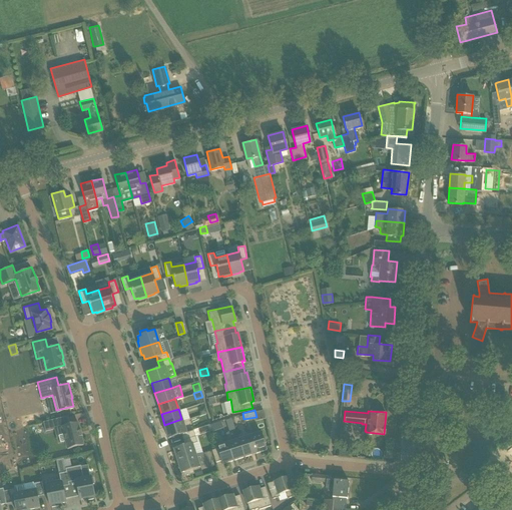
[(25,415),(20,416),(22,424),(27,423),(37,420),(35,413),(25,415)]
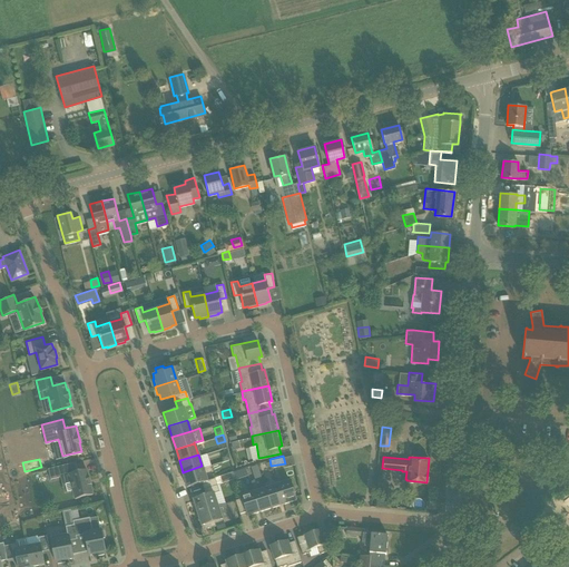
[(256,462),(249,465),(254,477),(261,475),(256,462)]
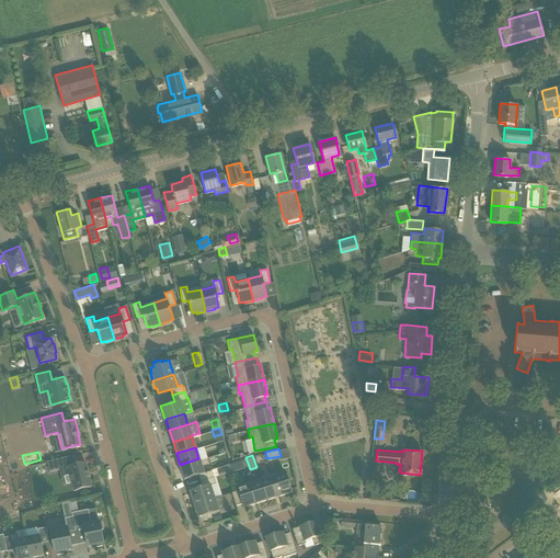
[(60,456),(46,459),(49,470),(63,466),(60,456)]
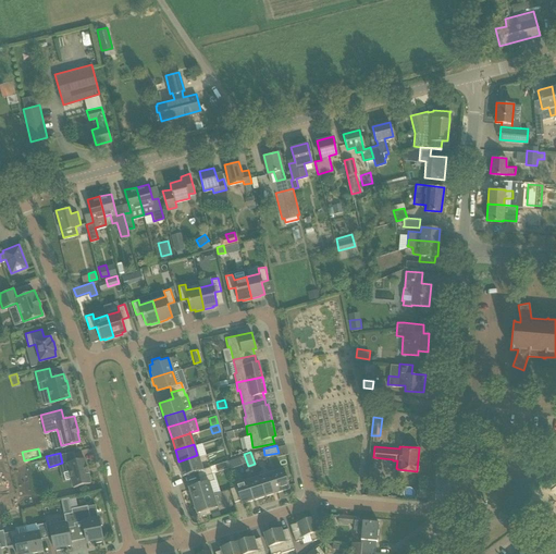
[(201,468),(197,455),(178,462),(177,462),(182,475),(196,470),(198,476),(210,472),(208,466),(201,468)]
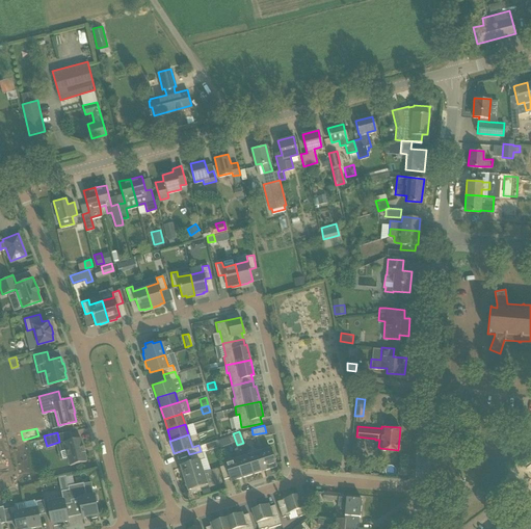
[(80,437),(63,441),(70,464),(85,459),(83,451),(84,450),(83,445),(82,445),(80,437)]
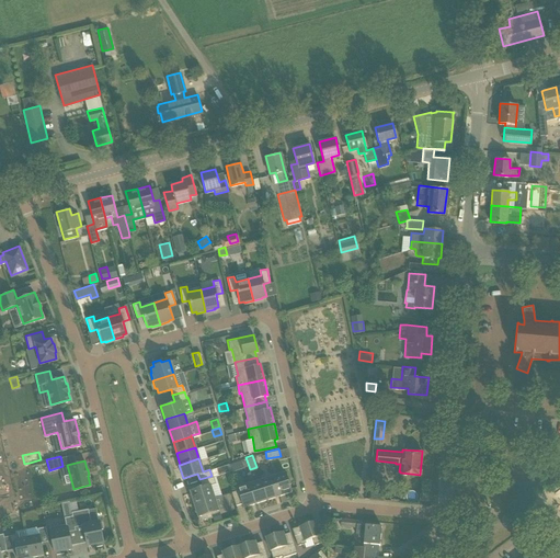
[(217,474),(230,469),(228,463),(215,467),(217,474)]
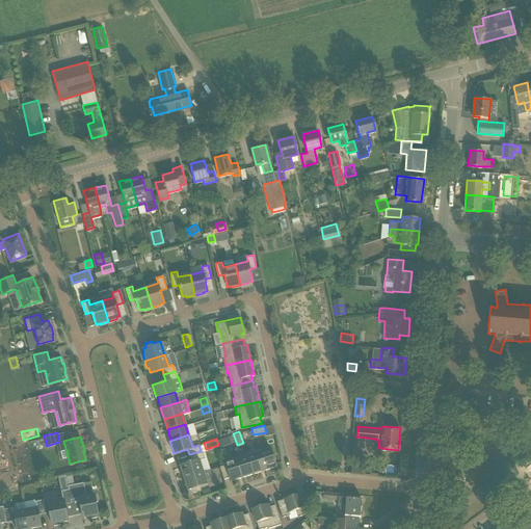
[(269,446),(259,449),(264,469),(275,465),(269,446)]
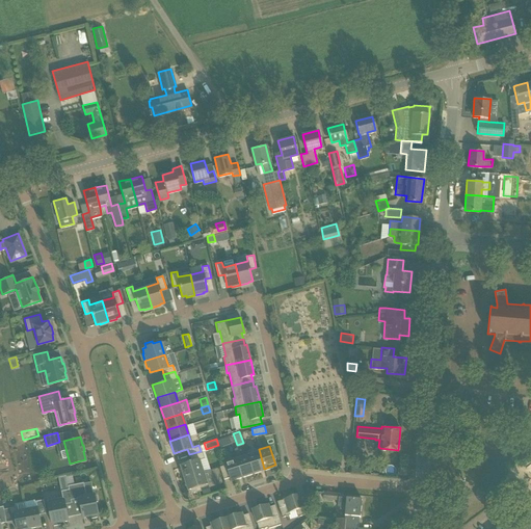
[(253,472),(264,469),(259,449),(247,453),(253,472)]
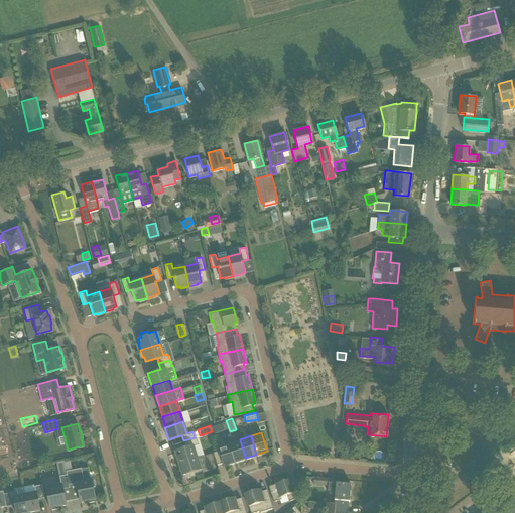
[(196,442),(195,437),(183,440),(185,446),(174,451),(175,456),(174,456),(176,463),(197,457),(192,443),(196,442)]
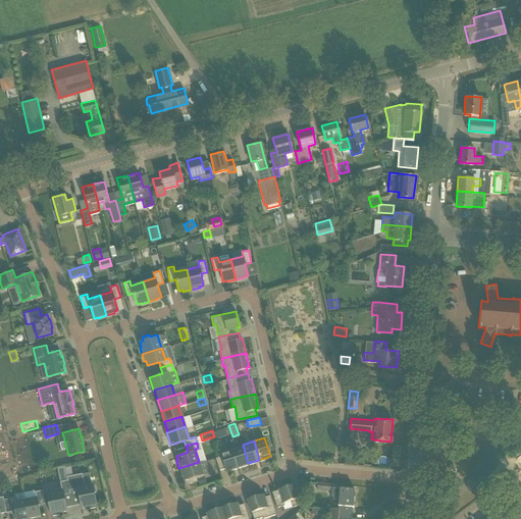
[(237,467),(248,463),(243,445),(231,448),(237,467)]
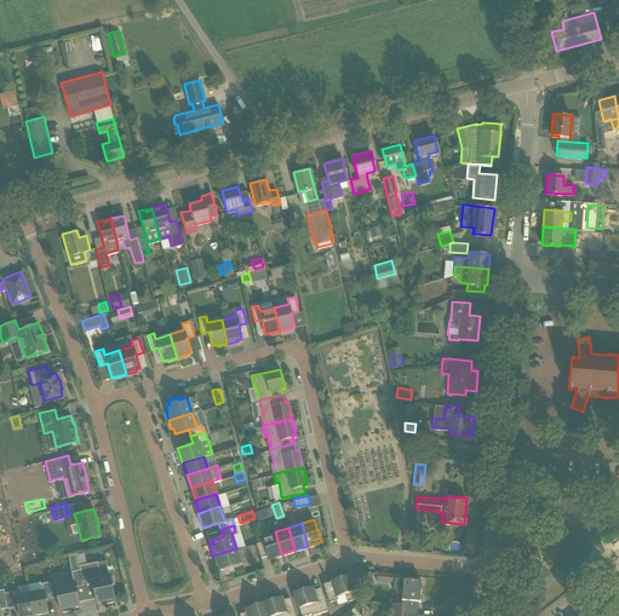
[(281,554),(275,531),(262,536),(263,540),(267,554),(269,558),(281,554)]
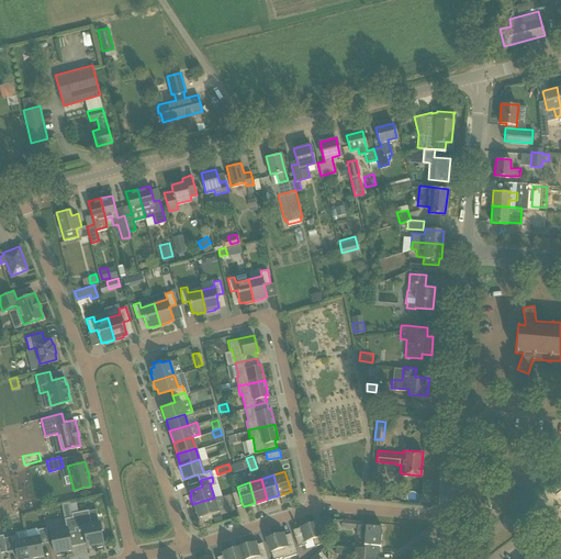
[(238,490),(232,491),(236,505),(242,503),(238,490)]
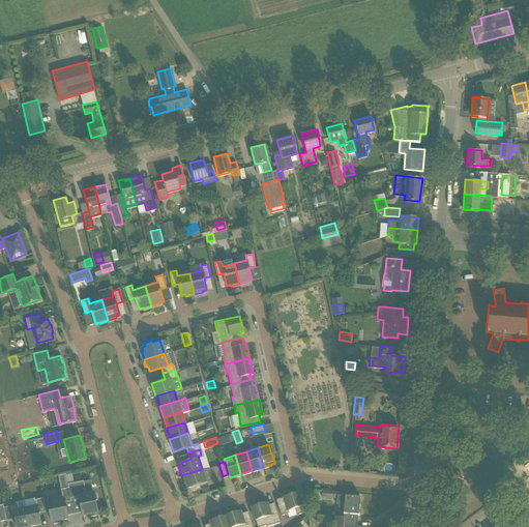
[(363,464),(350,463),(349,470),(362,471),(363,464)]
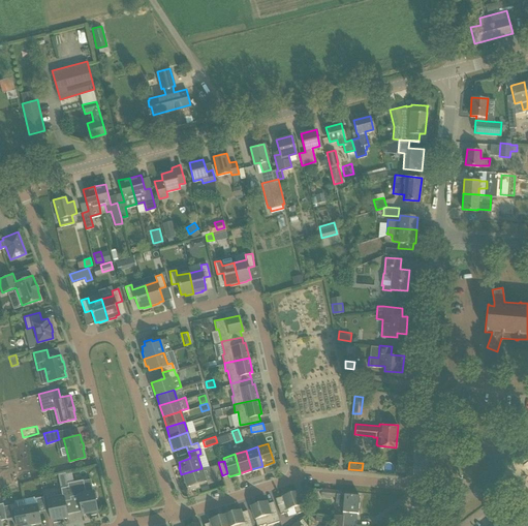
[(191,489),(198,487),(199,487),(198,483),(206,481),(202,468),(181,474),(183,482),(185,482),(186,487),(190,486),(191,489)]
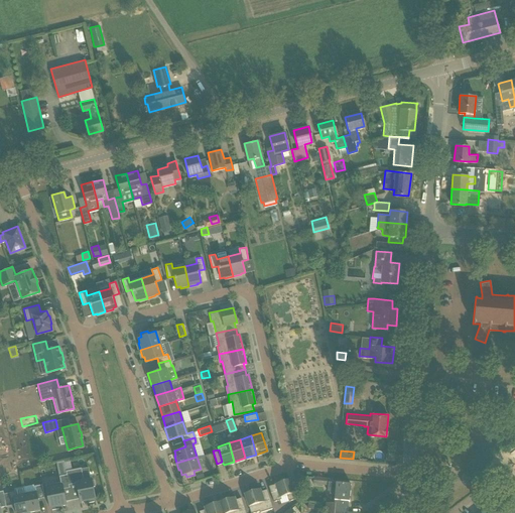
[(81,467),(66,470),(69,487),(70,486),(69,483),(76,482),(80,501),(88,499),(88,500),(93,499),(93,498),(95,498),(92,485),(94,485),(93,479),(91,480),(91,478),(84,480),(81,467)]
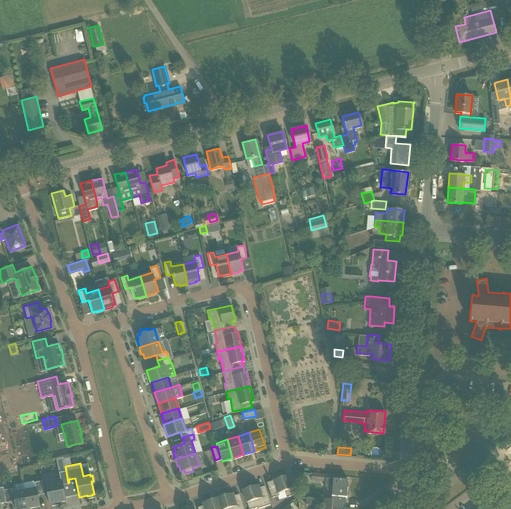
[(200,465),(193,468),(195,474),(202,471),(200,465)]
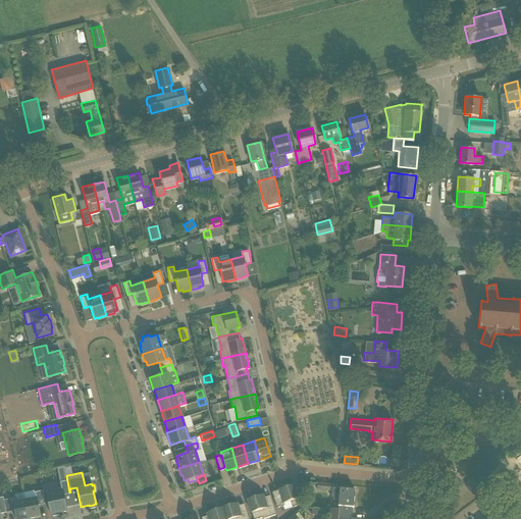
[(63,494),(69,492),(66,475),(66,478),(59,480),(60,486),(45,489),(50,513),(52,512),(52,514),(59,512),(58,511),(66,510),(63,494)]
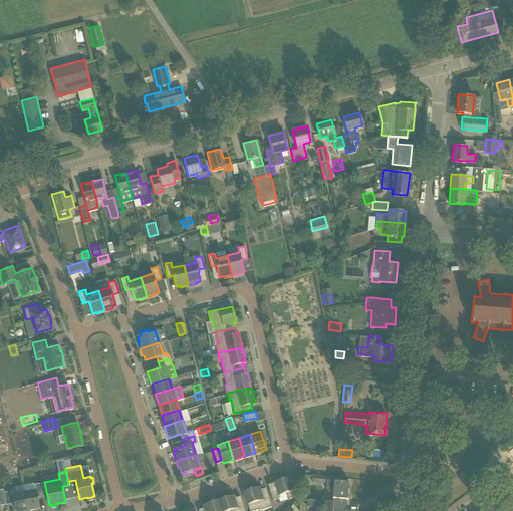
[(324,481),(325,475),(312,473),(311,480),(324,481)]
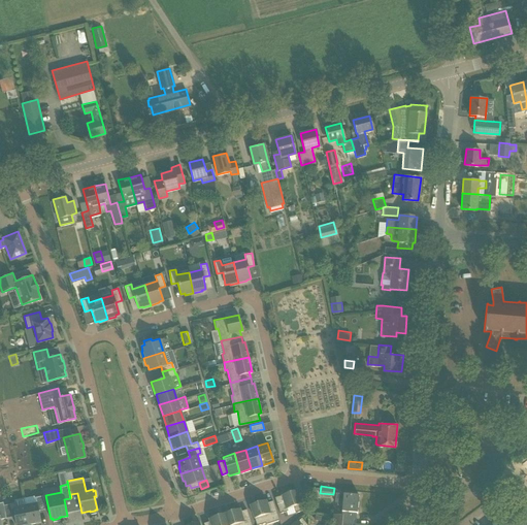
[(282,494),(274,496),(280,512),(286,510),(285,507),(293,504),(295,511),(306,507),(306,489),(296,492),(295,489),(282,493),(282,494)]
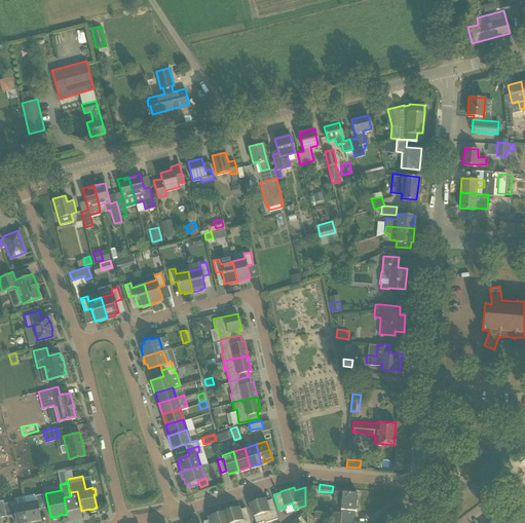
[(341,499),(340,507),(340,512),(339,519),(353,521),(354,510),(355,510),(357,492),(334,490),(334,493),(333,499),(341,499)]
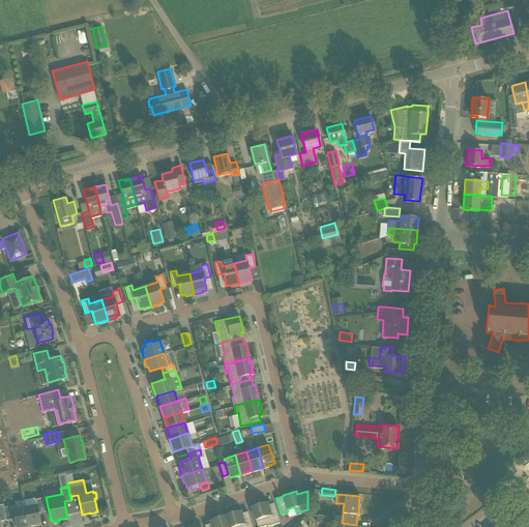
[(36,504),(25,506),(28,525),(40,523),(38,511),(46,509),(42,496),(35,498),(36,504)]
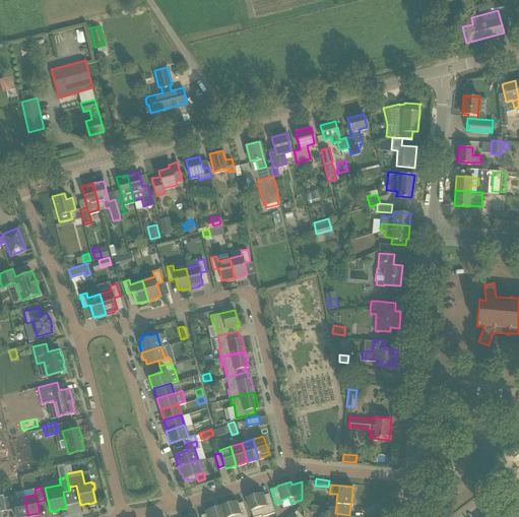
[(261,491),(246,496),(252,516),(261,514),(261,515),(274,511),(268,492),(262,494),(261,491)]
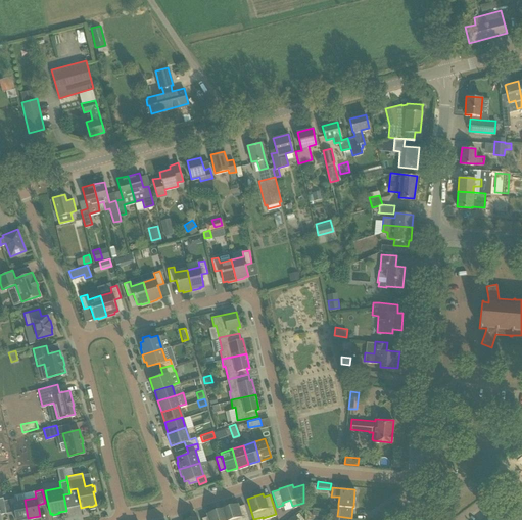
[(9,498),(3,499),(6,512),(12,511),(9,498)]
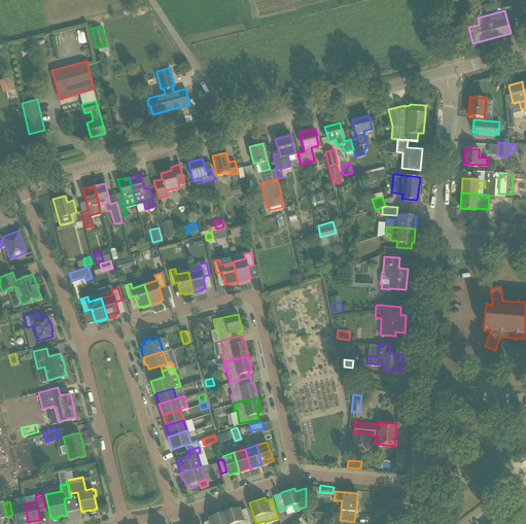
[(511,520),(507,517),(513,523),(525,523),(525,502),(513,513),(515,516),(511,520)]
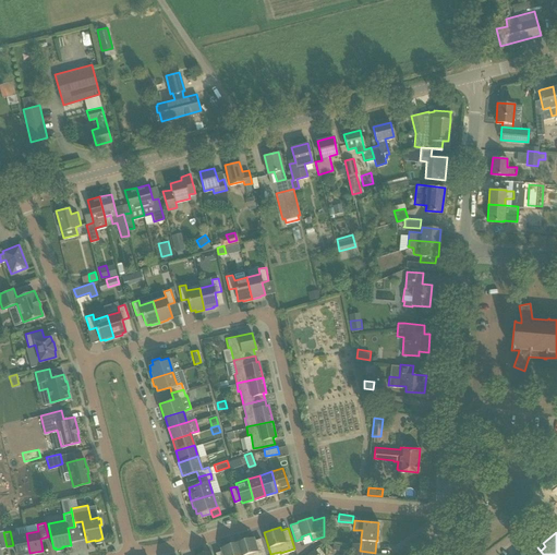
[(28,553),(29,553),(26,533),(13,537),(16,554),(19,554),(23,554),(26,554),(29,554),(28,553)]
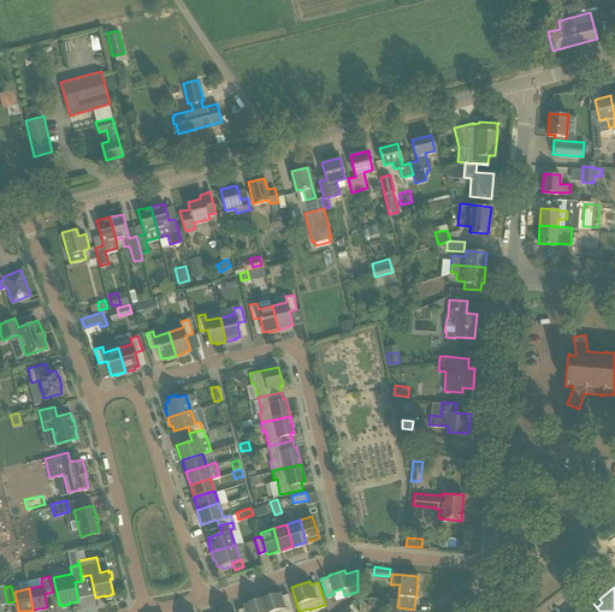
[(261,596),(265,611),(293,611),(288,592),(281,594),(279,592),(261,596)]
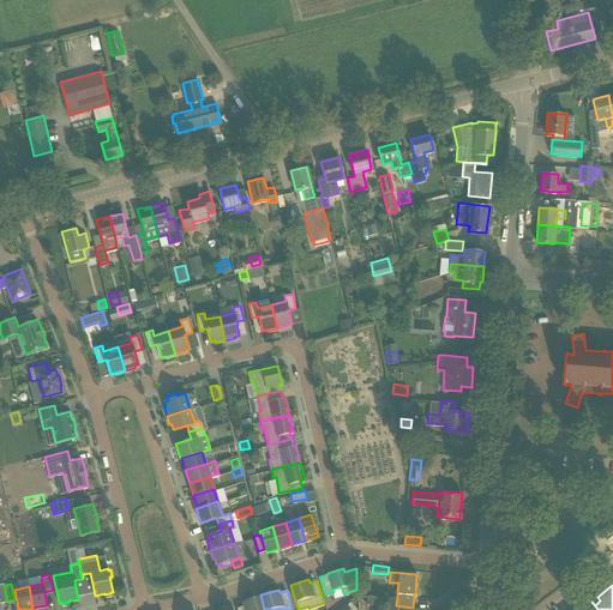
[(264,609),(260,595),(242,601),(244,604),(236,607),(236,609),(264,609)]
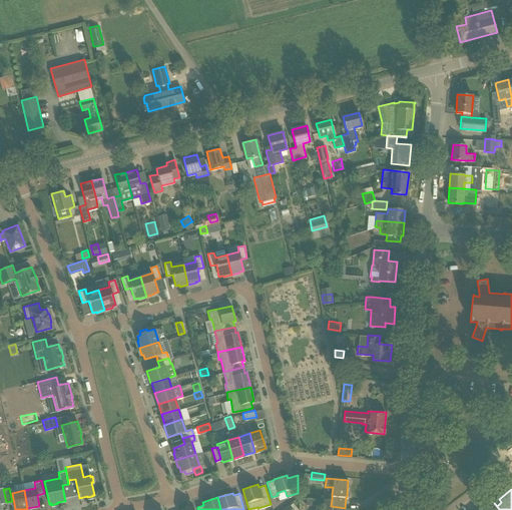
[(331,506),(332,499),(323,498),(322,507),(320,509),(345,509),(344,509),(345,508),(331,506)]
